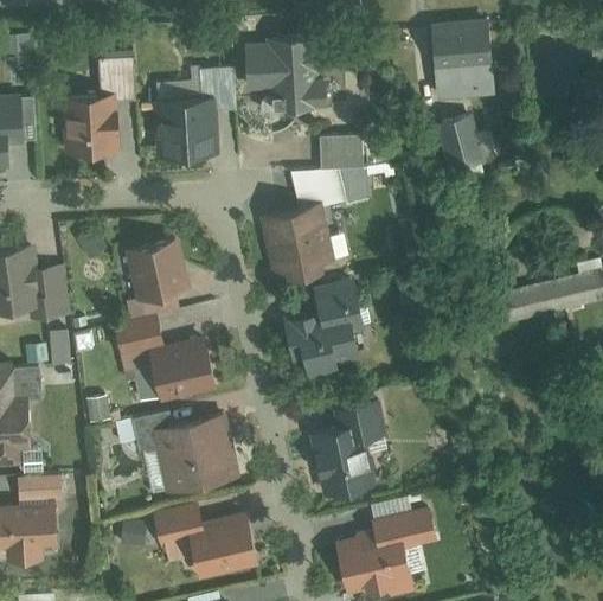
[(431,25),(435,98),(494,96),(491,21),(431,25)]
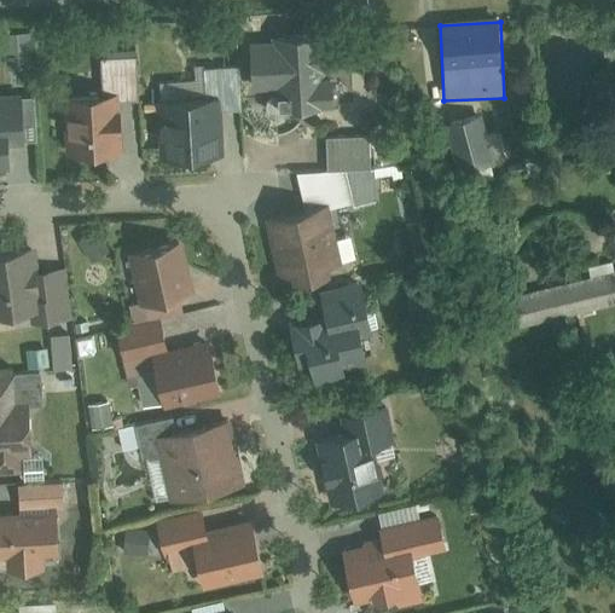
[(102,61),(103,92),(119,92),(119,104),(138,103),(135,59),(132,59),(131,27),(114,28),(115,61),(102,61)]
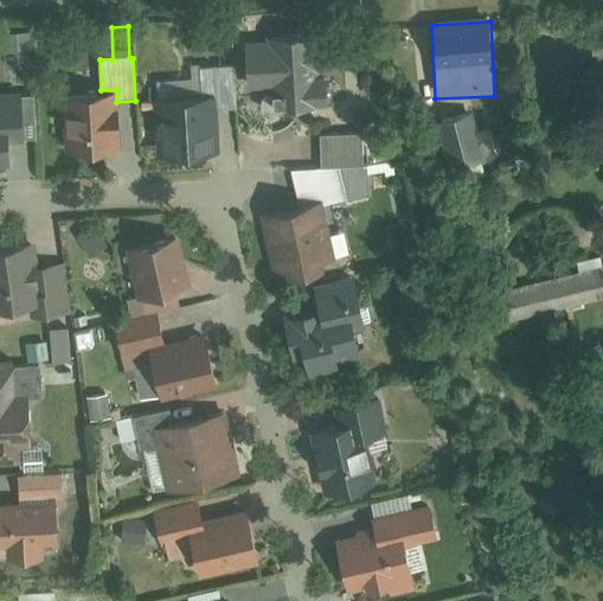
[(29,31),(1,31),(1,51),(29,52),(29,31)]
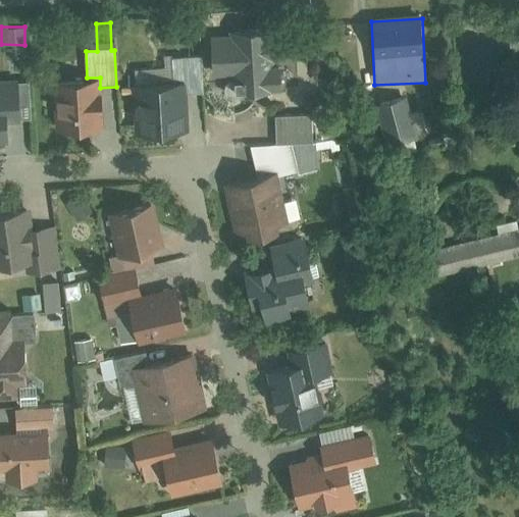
[(224,35),(210,36),(210,76),(235,76),(235,81),(229,81),(224,83),(223,88),(223,93),(224,97),(229,100),(243,99),(242,96),(293,93),(293,62),(297,62),(296,37),(268,37),(267,30),(224,31),(224,35)]
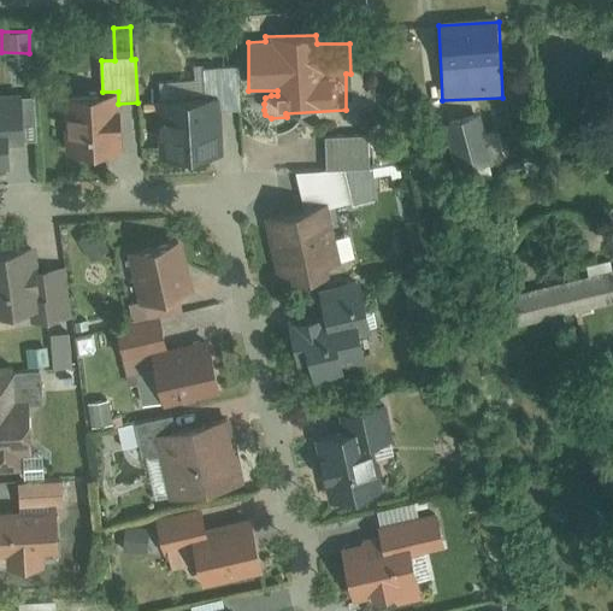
[(218,93),(218,111),(237,111),(236,54),(210,56),(210,69),(194,70),(194,83),(157,84),(157,94),(218,93)]
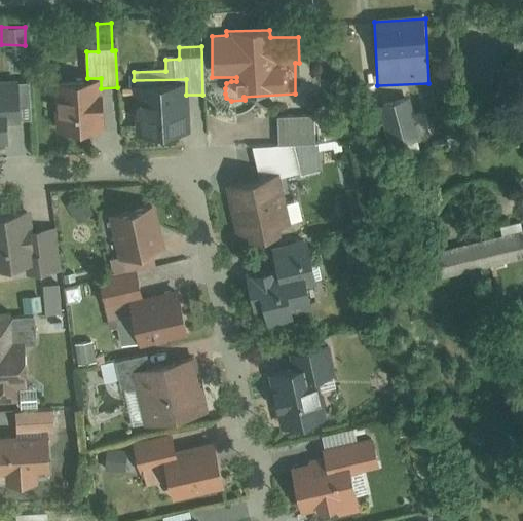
[(87,78),(52,80),(55,133),(104,129),(101,88),(101,78),(87,78)]
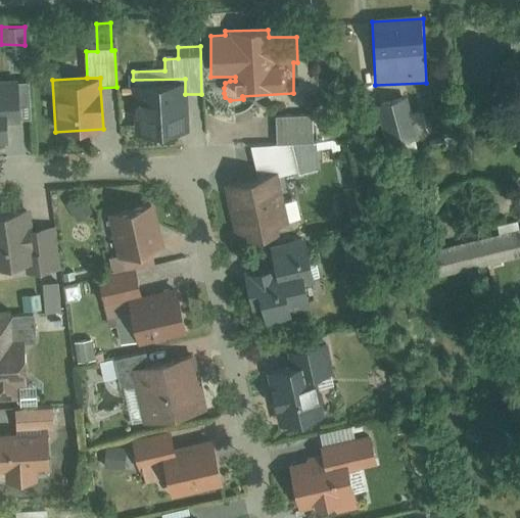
[(185,79),(133,80),(135,138),(155,138),(155,131),(186,130),(185,94),(185,79)]
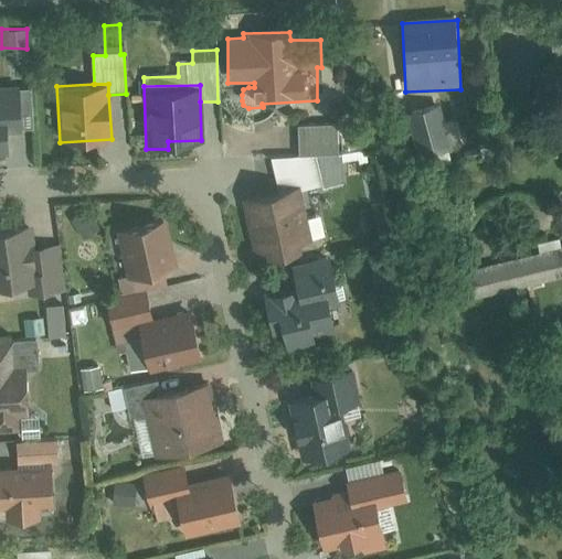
[(0,153),(9,153),(9,130),(31,130),(30,87),(18,88),(18,93),(0,93),(0,153)]
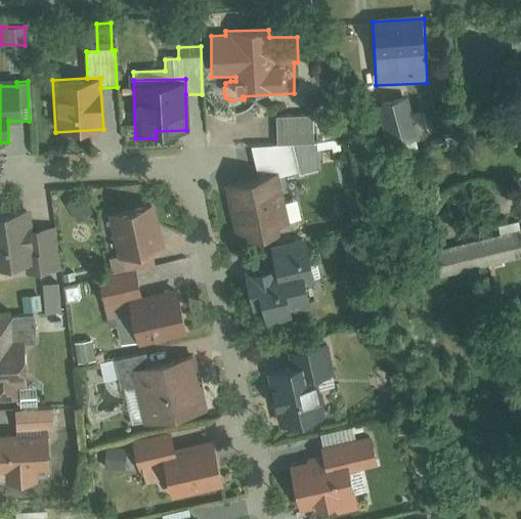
[(405,98),(388,103),(401,143),(418,138),(405,98)]
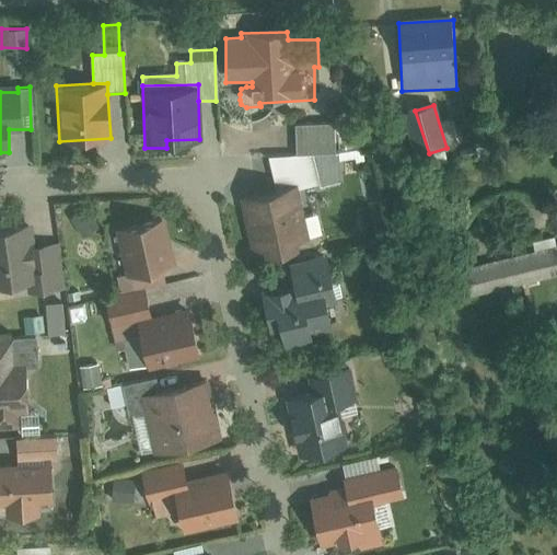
[(294,125),(296,157),(334,154),(333,125),(294,125)]
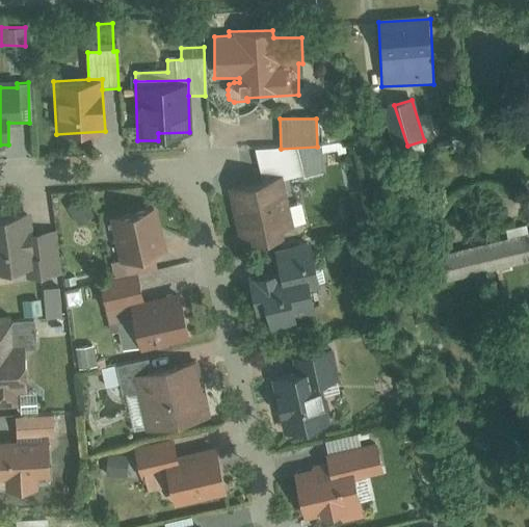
[(254,150),(262,180),(282,175),(284,182),(321,173),(320,147),(317,147),(281,149),(254,150)]
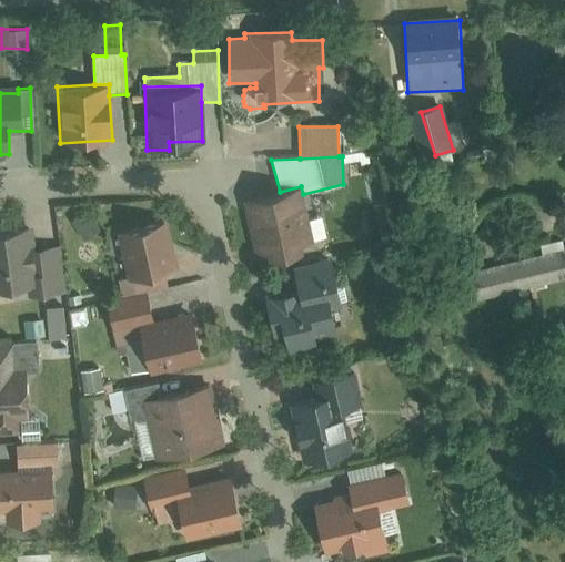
[(280,192),(241,202),(255,256),(315,241),(303,194),(301,186),(280,192)]
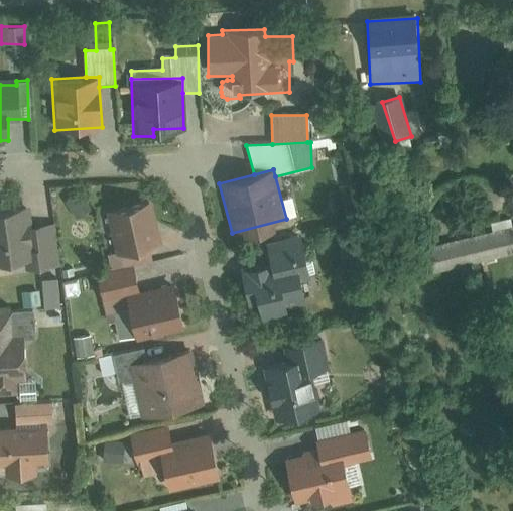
[(78,195),(65,202),(75,219),(87,212),(78,195)]
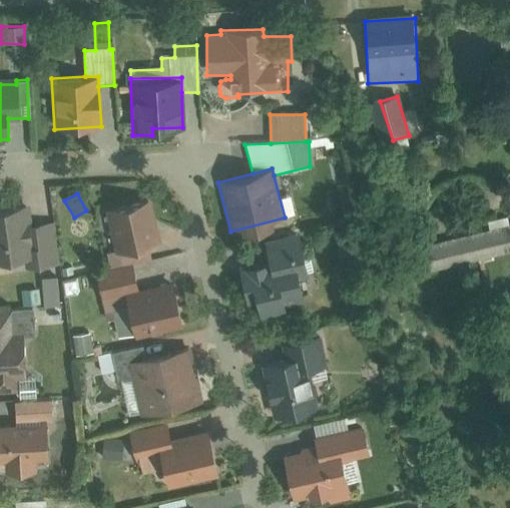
[(149,199),(105,209),(115,251),(148,246),(159,242),(149,199)]
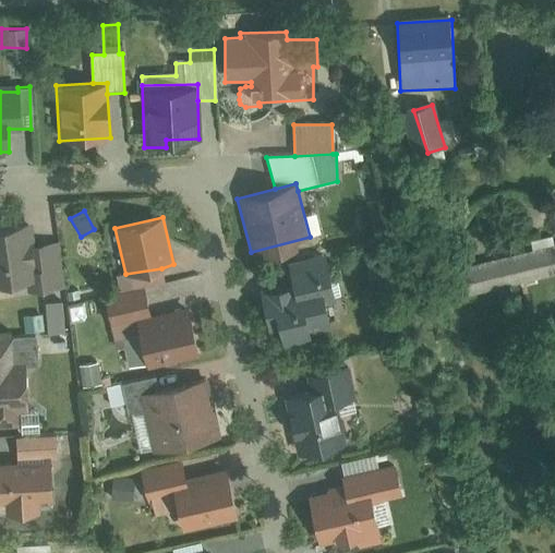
[(0,283),(33,279),(31,245),(27,224),(0,227),(0,283)]
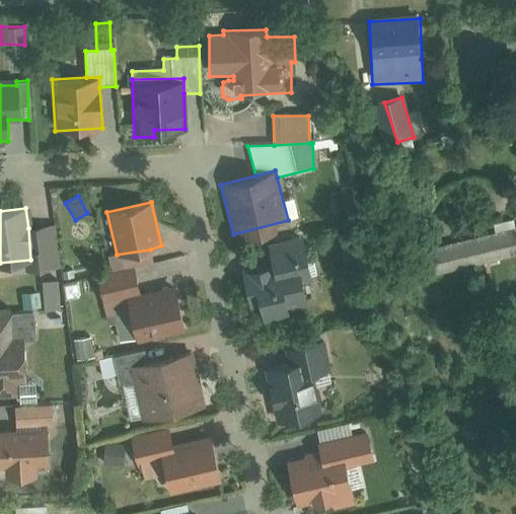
[(54,226),(28,228),(30,260),(31,272),(58,270),(54,226)]
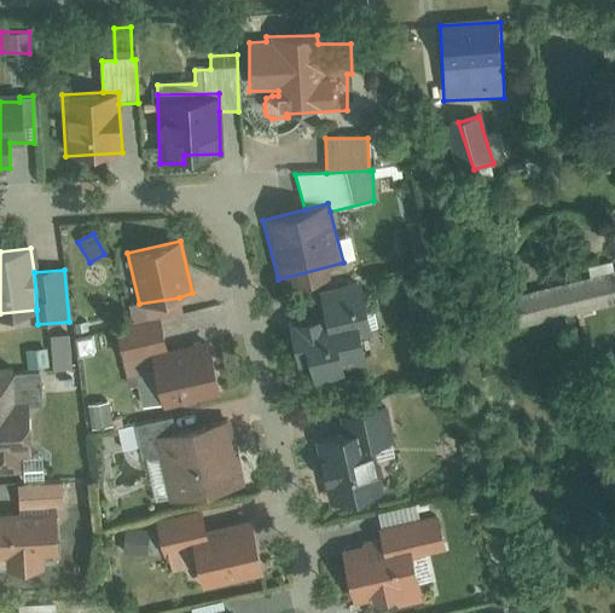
[(614,279),(514,301),(520,330),(614,310),(614,279)]
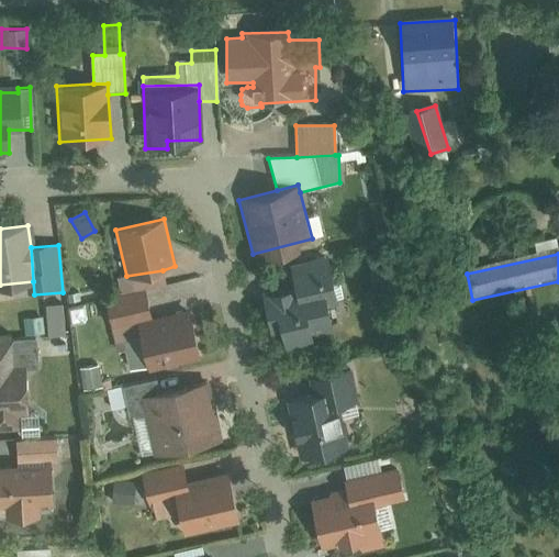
[(288,287),(264,291),(271,333),(283,331),(287,353),(316,347),(313,335),(335,331),(331,305),(343,303),(338,282),(336,283),(332,258),(284,267),(288,287)]
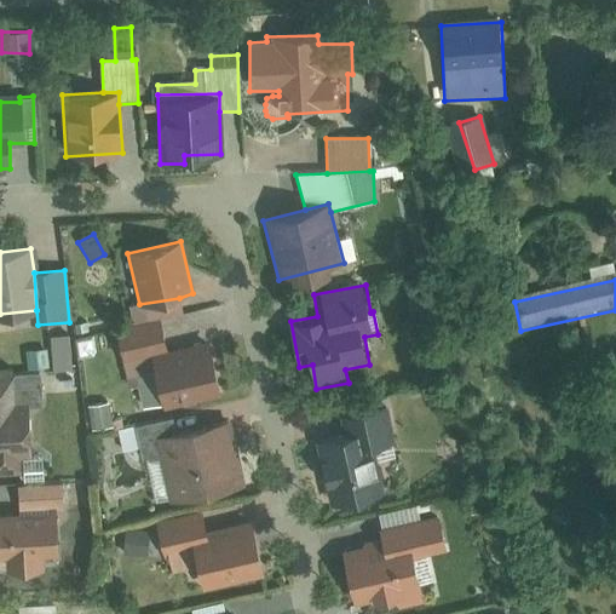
[(183,317),(179,298),(139,304),(130,307),(133,326),(160,321),(183,317)]
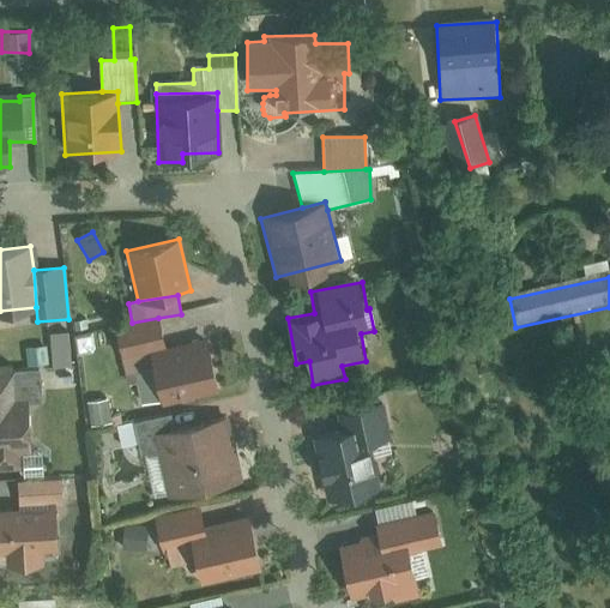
[(158,318),(114,329),(122,359),(151,351),(165,349),(158,318)]
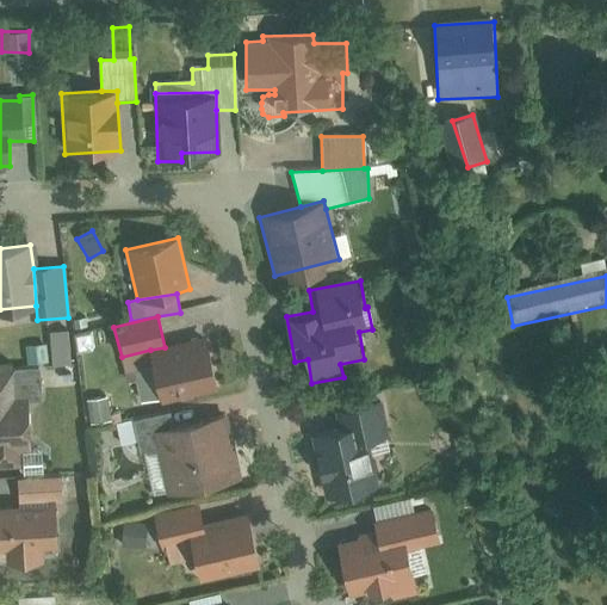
[(66,332),(49,333),(51,368),(68,366),(66,332)]
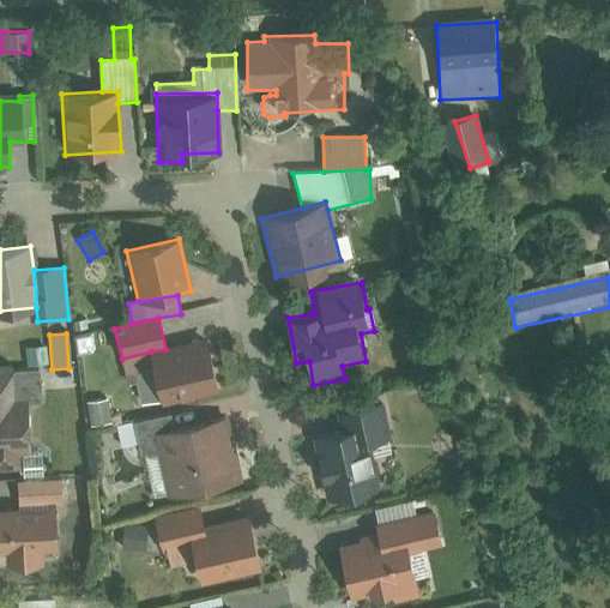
[(165,349),(151,351),(155,368),(134,373),(142,405),(159,401),(161,405),(219,392),(207,339),(165,349)]
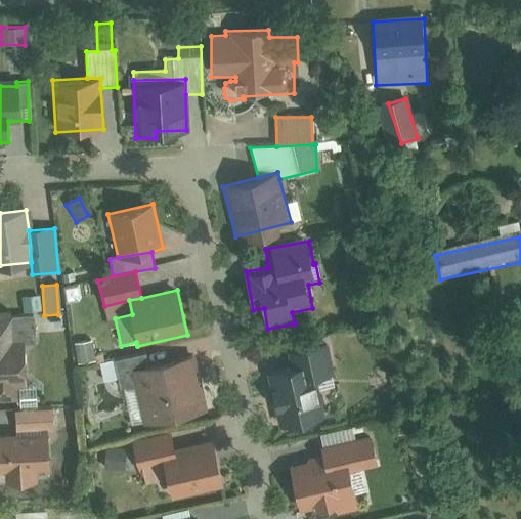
[(0,402),(16,402),(16,388),(27,388),(26,347),(11,348),(10,319),(0,319),(0,402)]
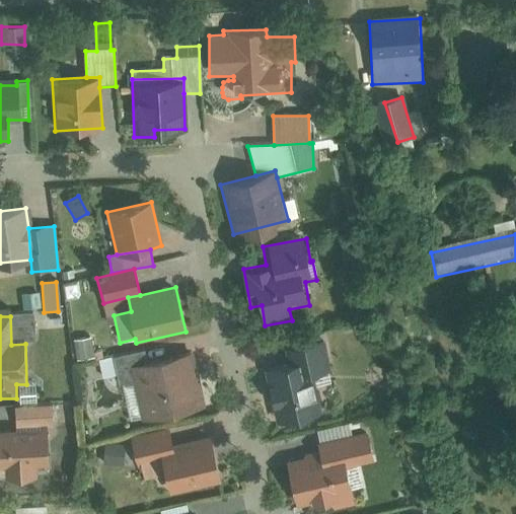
[(288,362),(264,368),(276,422),(320,412),(311,373),(327,369),(319,338),(284,346),(288,362)]
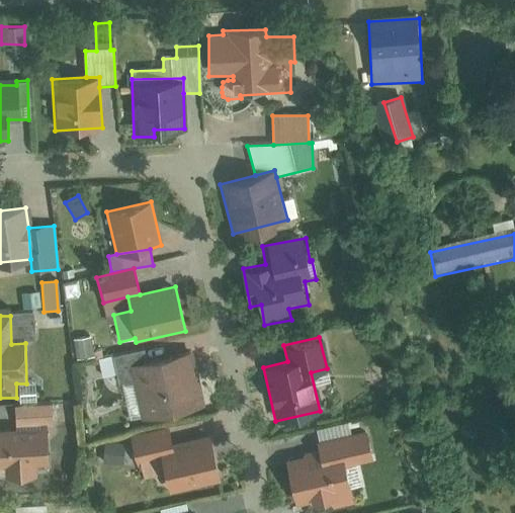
[(132,378),(140,419),(198,409),(188,354),(144,363),(142,353),(108,359),(112,381),(132,378)]
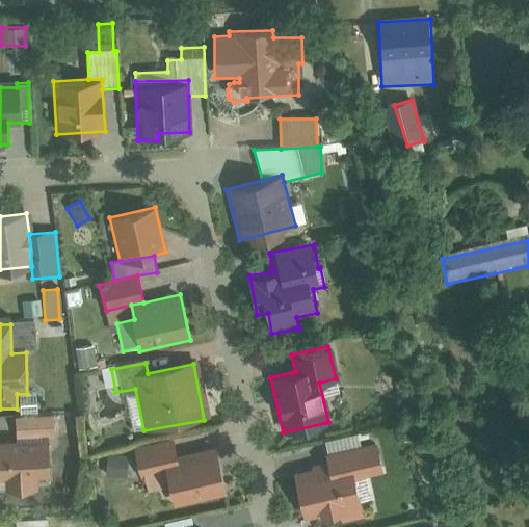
[(53,415),(15,416),(15,441),(50,440),(54,440),(53,415)]
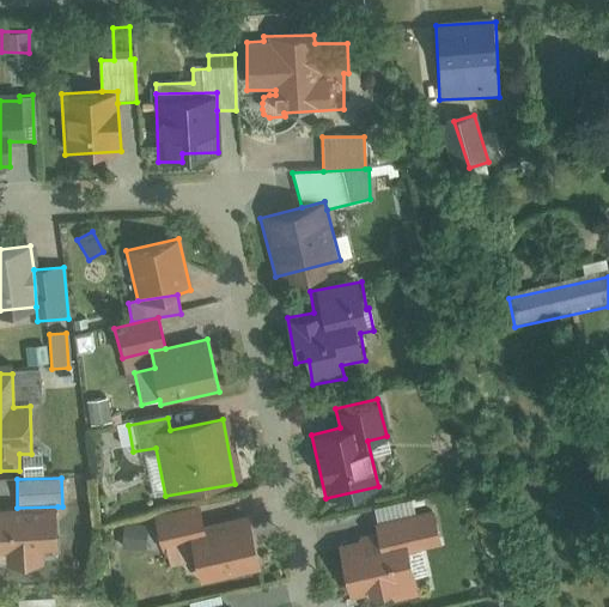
[(17,508),(0,508),(0,553),(5,553),(5,564),(42,563),(42,551),(59,550),(58,507),(17,508)]
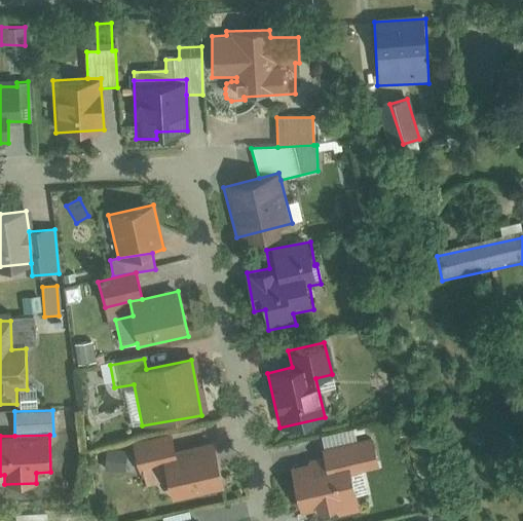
[(145,486),(164,482),(169,500),(224,489),(215,443),(174,450),(172,436),(133,443),(139,475),(143,474),(145,486)]
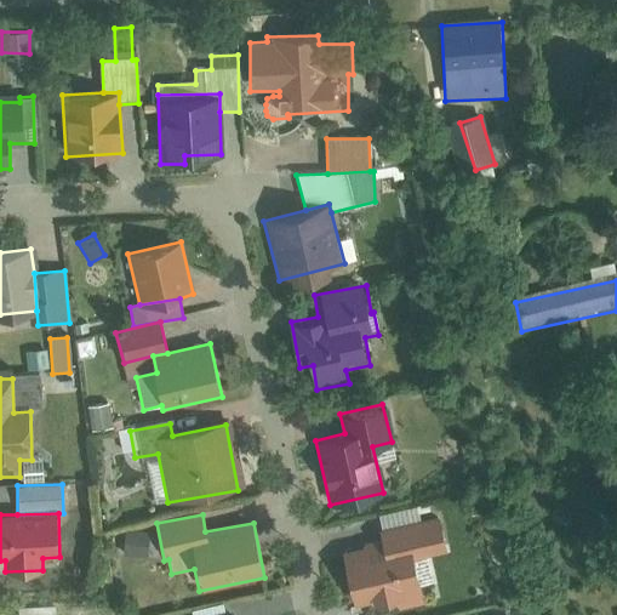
[(381,544),(342,551),(353,605),(392,598),(394,610),(426,604),(417,557),(446,551),(440,518),(378,530),(381,544)]
